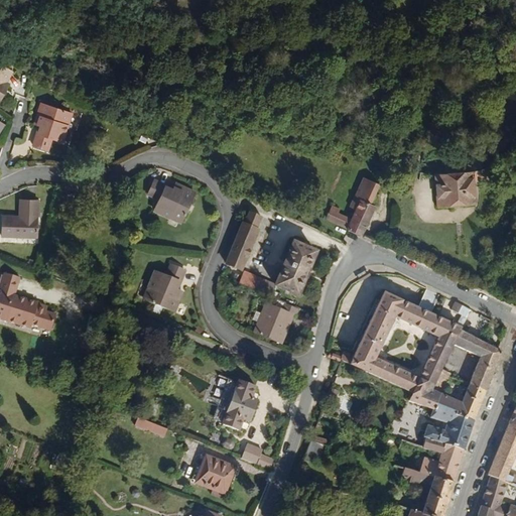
[(11,70),(8,69),(6,68),(9,62),(0,56),(0,97),(4,91),(0,88),(4,82),(11,70)]
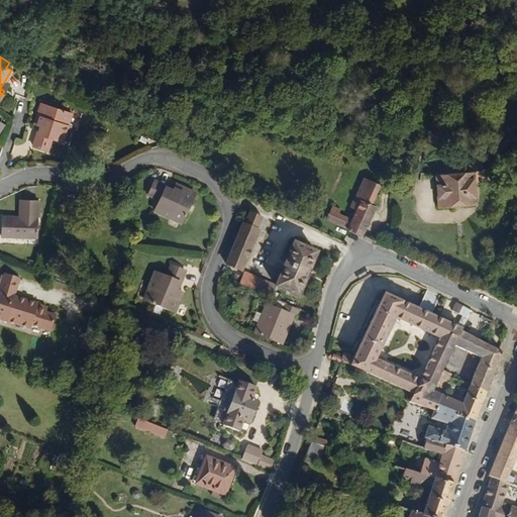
[(8,84),(4,82),(0,88),(4,91),(8,84)]
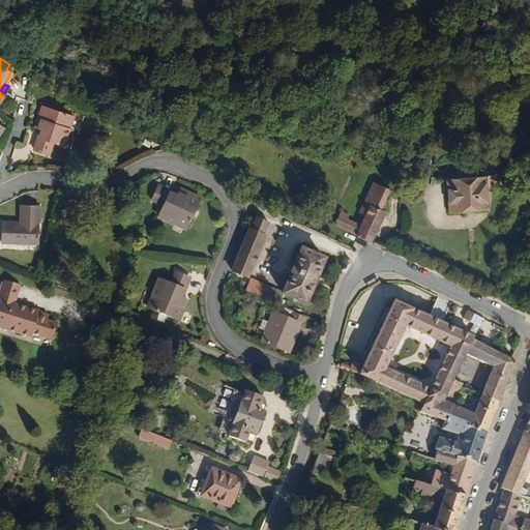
[(64,145),(74,115),(41,106),(35,127),(40,128),(34,149),(49,153),(53,142),(64,145)]
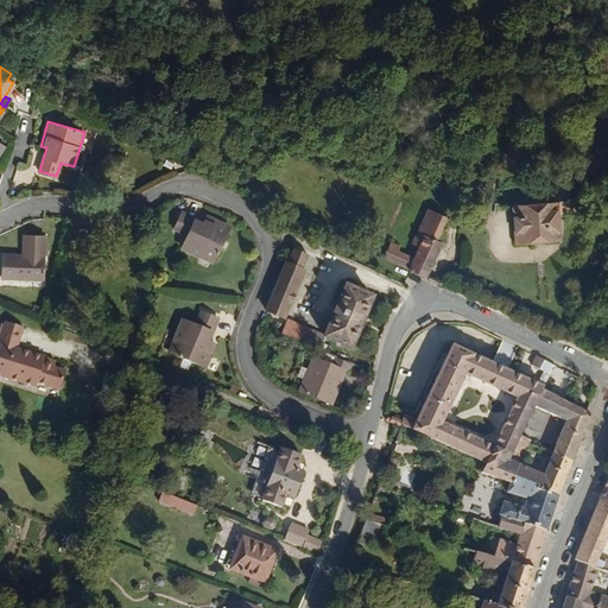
[(557,208),(548,201),(512,204),(515,245),(561,241),(557,208)]
